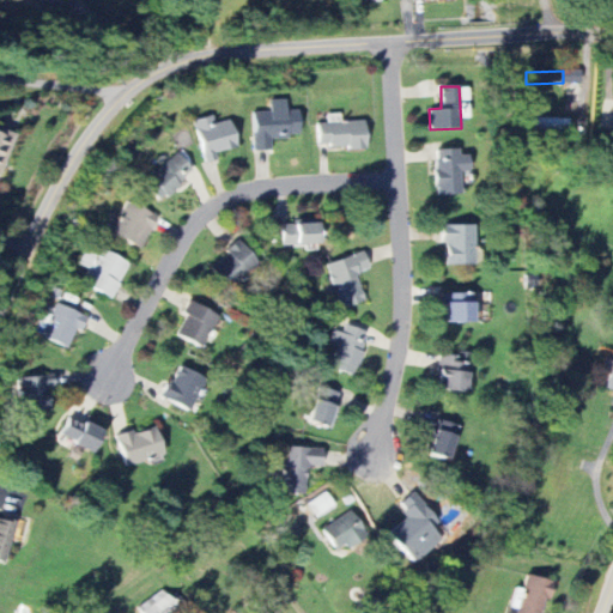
[(253,111),(255,151),(272,150),(271,137),(301,135),(299,110),(287,111),(286,99),(269,99),(271,111),(253,111)]
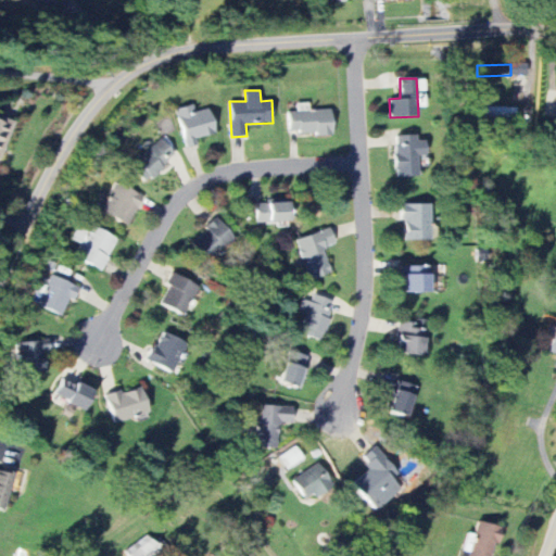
[(196,139),(215,134),(209,109),(197,112),(194,104),(176,109),(186,148),(198,146),(196,139)]
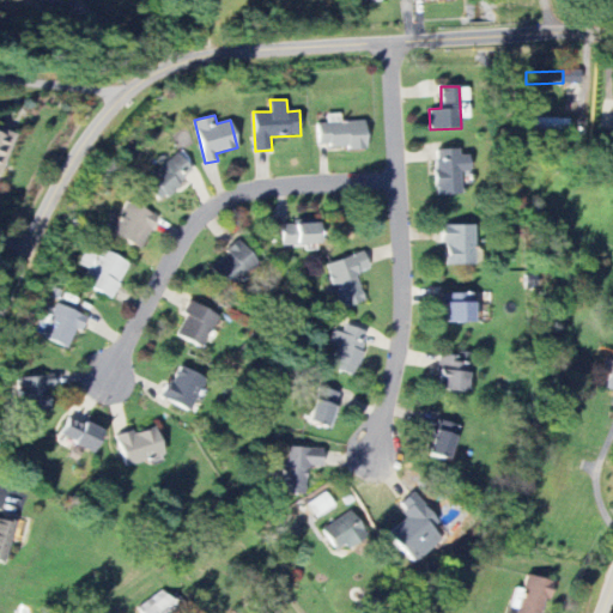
[(526,128),(570,129),(570,117),(527,117),(526,128)]
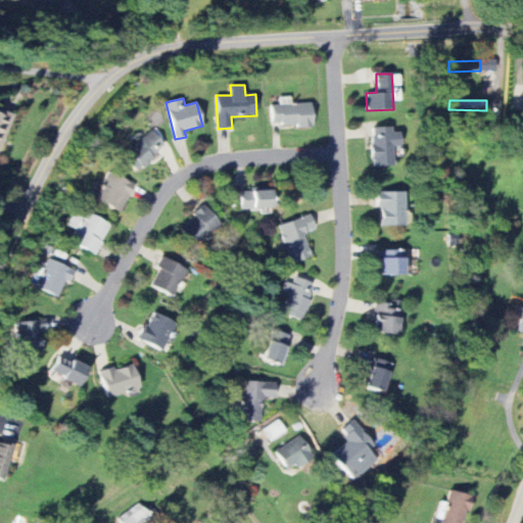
[(272,105),(272,127),(313,125),(312,103),(272,105)]
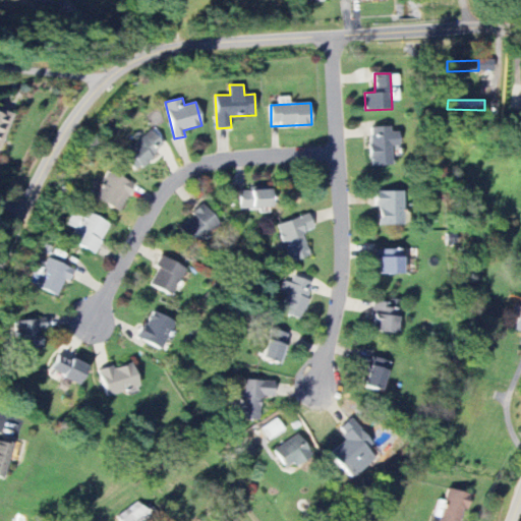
[(0,143),(11,113),(0,108),(0,143)]
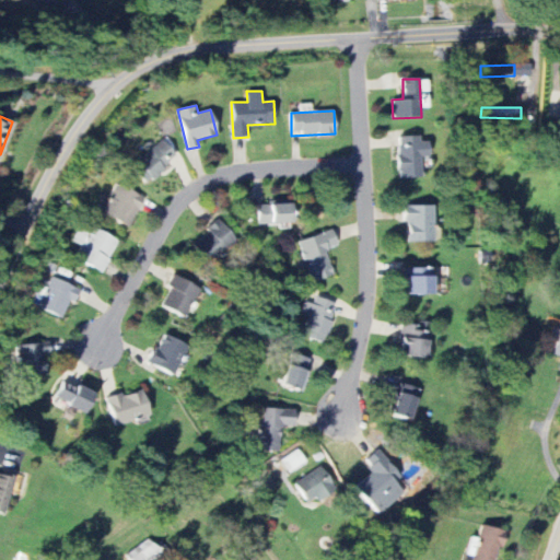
[(397,177),(422,178),(423,158),(429,159),(429,139),(398,138),(397,177)]
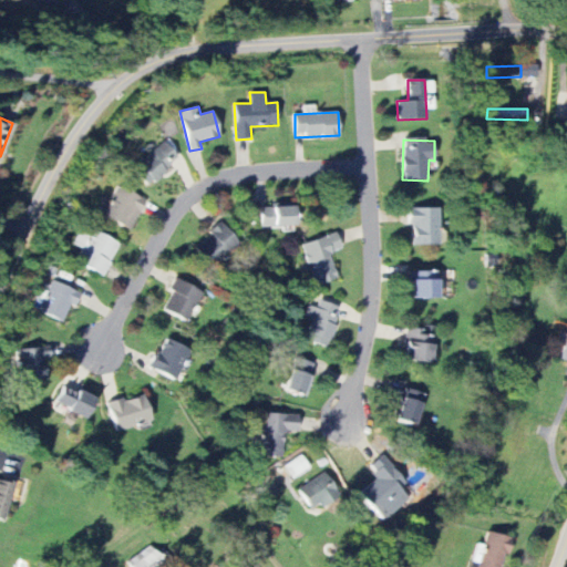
[(179,158),(163,141),(133,169),(148,186),(179,158)]
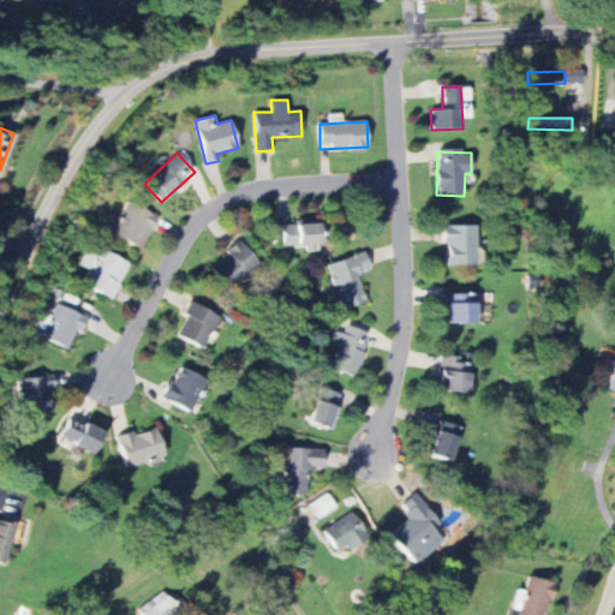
[(144,249),(157,215),(126,202),(112,236),(144,249)]
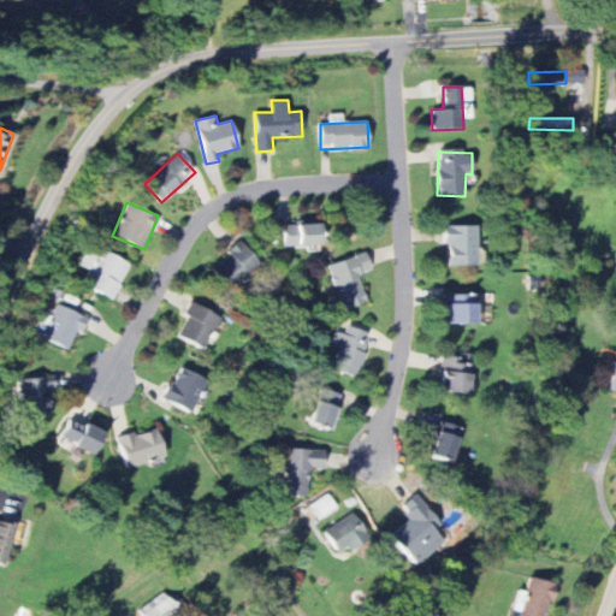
[(320,246),(319,221),(282,223),(283,247),(320,246)]
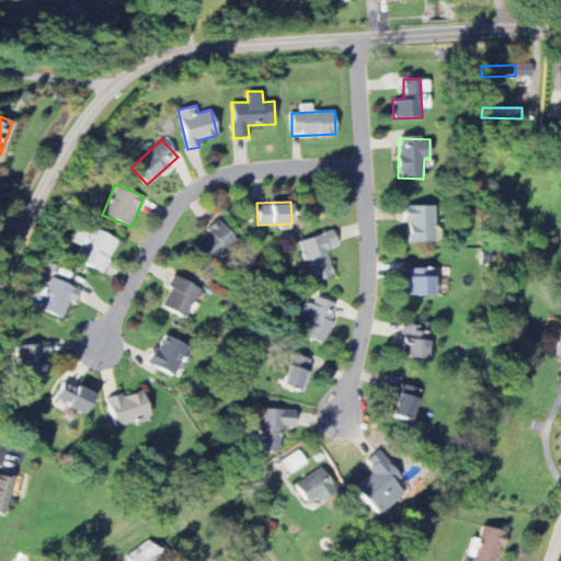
[(434,205),(404,206),(404,222),(409,222),(409,242),(435,242),(434,205)]
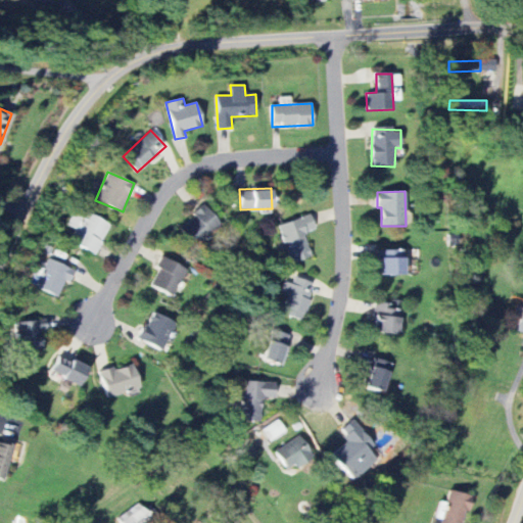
[(221,226),(205,205),(179,226),(193,246),(221,226)]
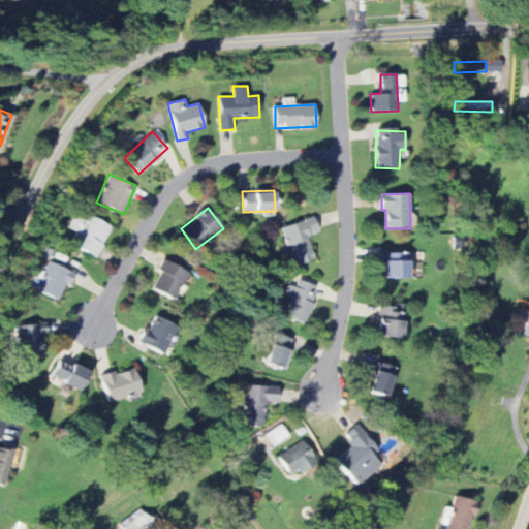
[(96,257),(111,226),(76,211),(68,228),(76,231),(70,245),(96,257)]
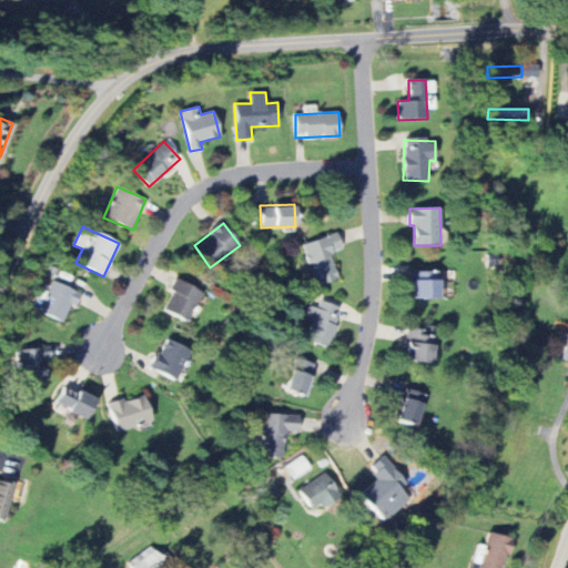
[(303,243),(315,286),(337,280),(330,252),(341,249),(337,234),(303,243)]
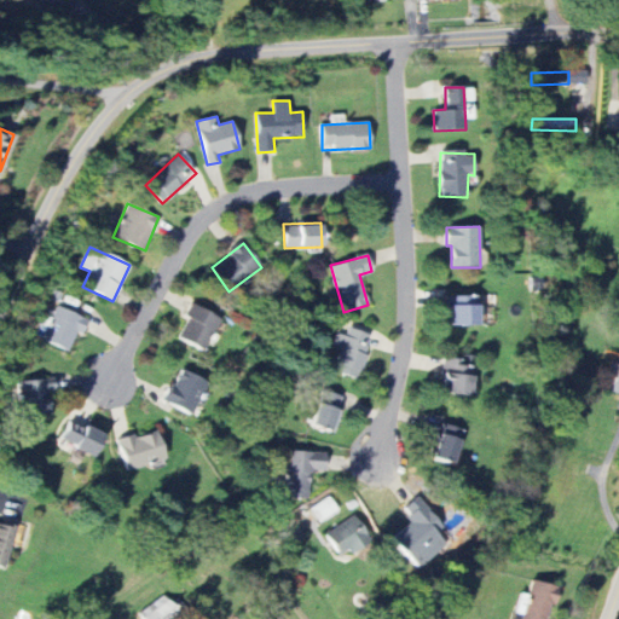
[(447,296),(449,327),(479,325),(478,296),(447,296)]
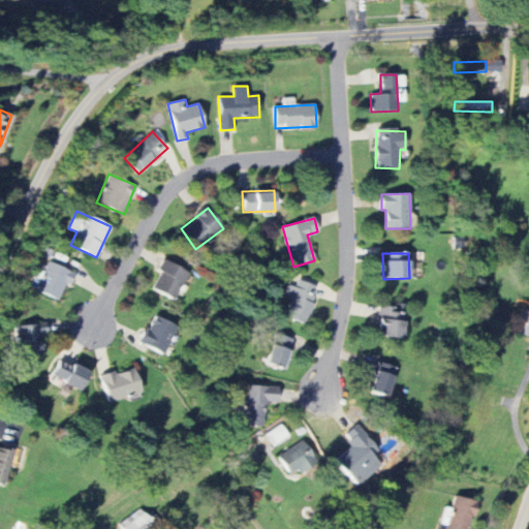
[(176,300),(188,271),(164,260),(152,290),(176,300)]
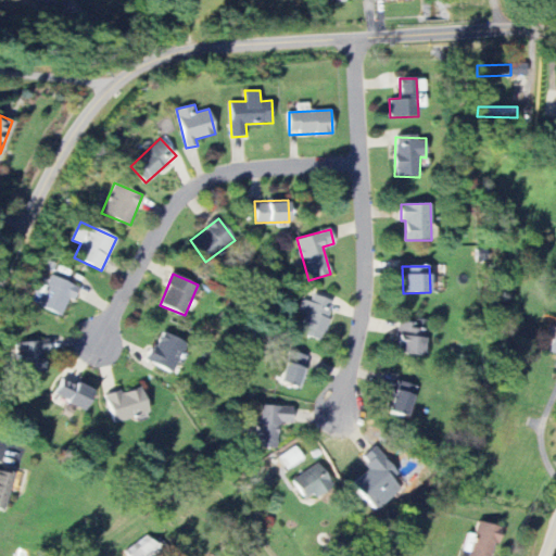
[(39,307),(62,315),(68,299),(74,301),(79,286),(50,276),(39,307)]
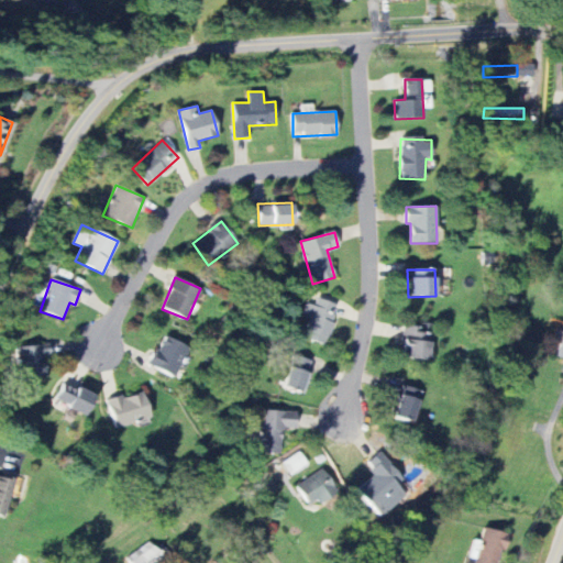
[(338,306),(317,299),(315,306),(306,304),(302,316),(309,318),(304,339),(326,345),(338,306)]
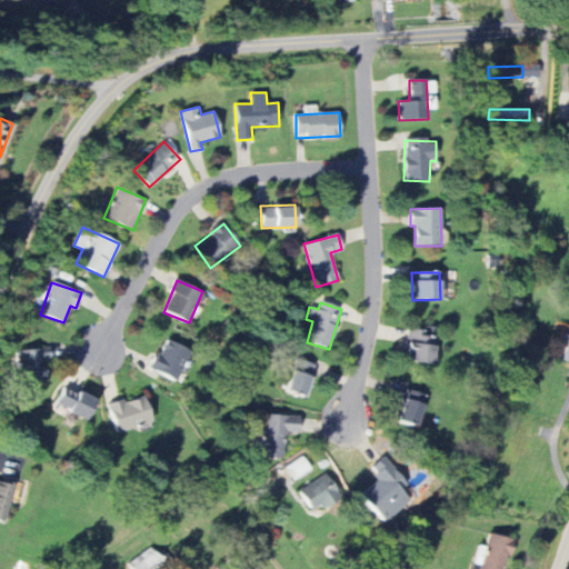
[(406,362),(433,362),(435,331),(407,330),(406,362)]
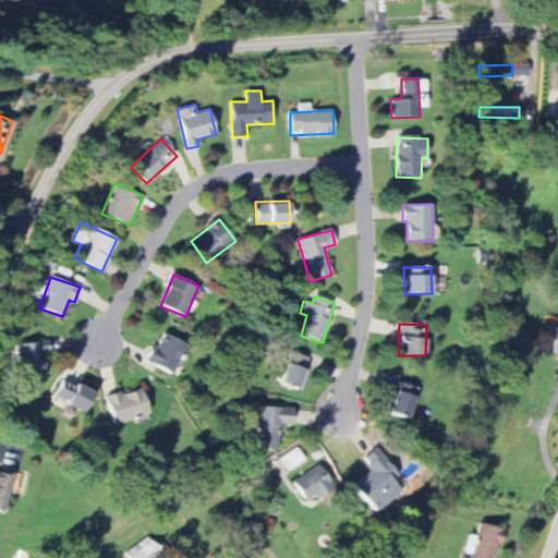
[(555,341),(550,353),(557,355),(557,328),(552,326),(546,338),(555,341)]
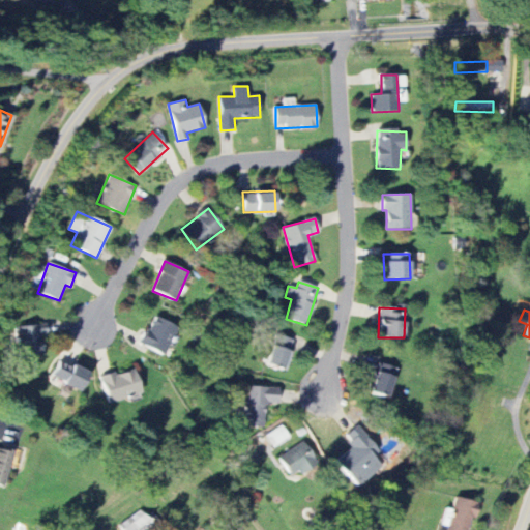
[(177,327),(154,316),(140,344),(163,355),(177,327)]
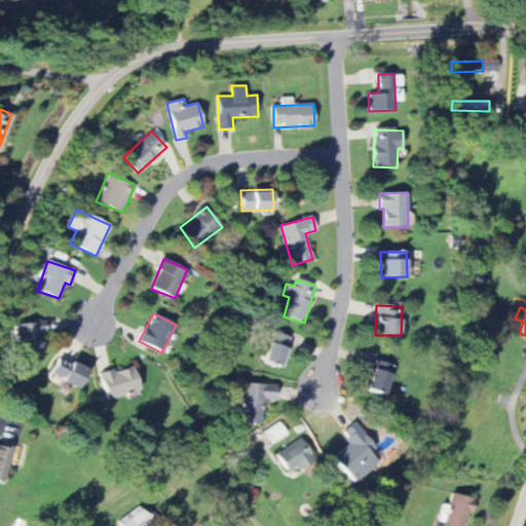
[(45,352),(44,323),(17,324),(20,353),(45,352)]
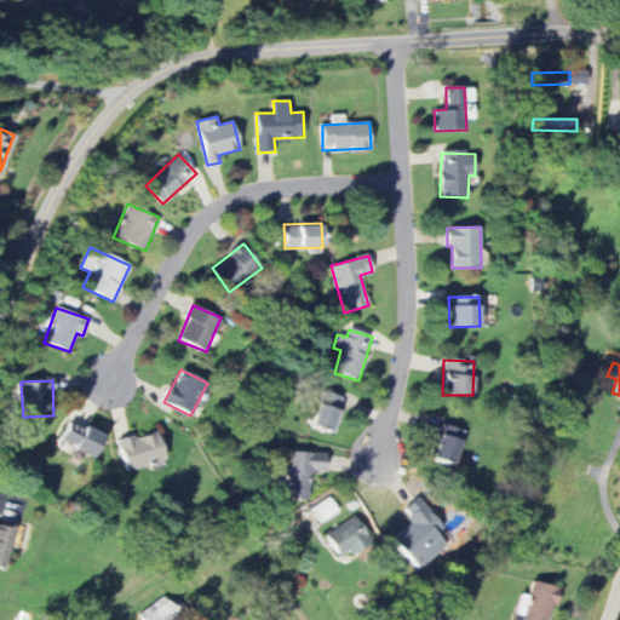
[(332,434),(343,397),(321,391),(311,428),(332,434)]
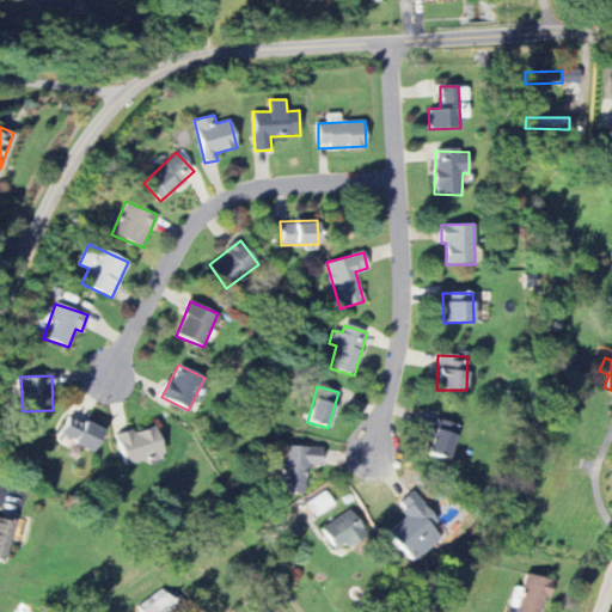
[(59,438),(90,453),(102,432),(69,416),(59,438)]
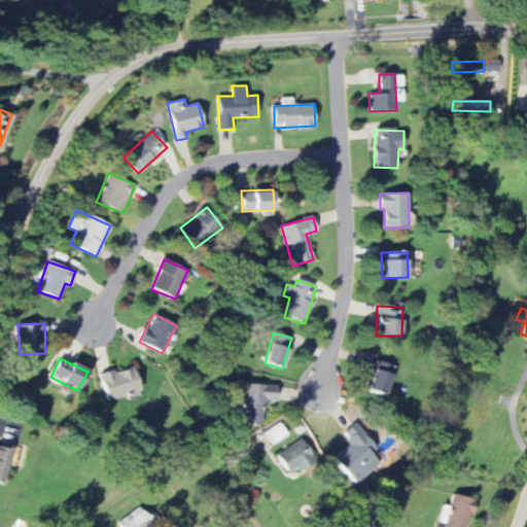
[(385,395),(394,365),(377,360),(369,390),(385,395)]
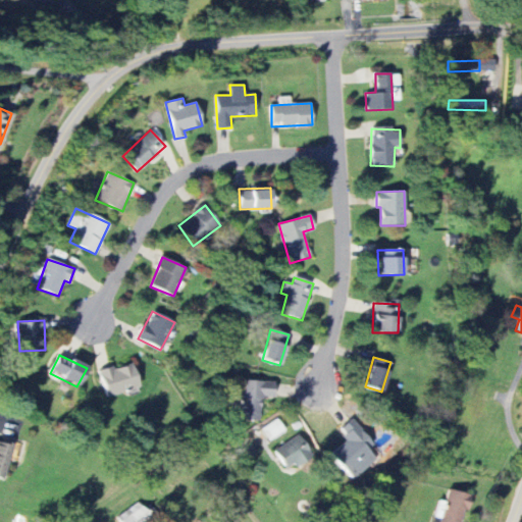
[(106,397),(139,389),(133,364),(114,369),(113,366),(99,370),(106,397)]
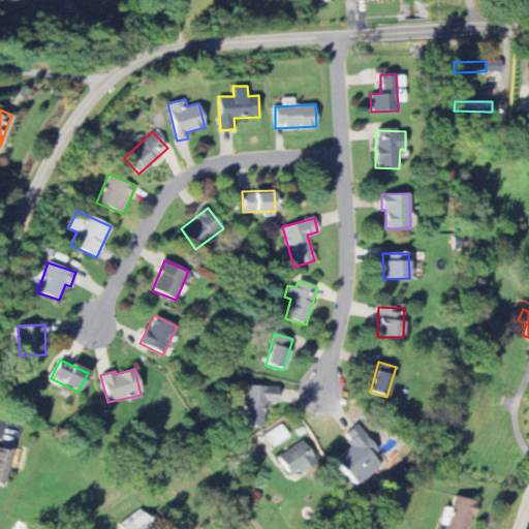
[(263,426),(265,403),(277,403),(278,387),(246,386),(246,396),(235,395),(235,407),(243,407),(242,425),(263,426)]
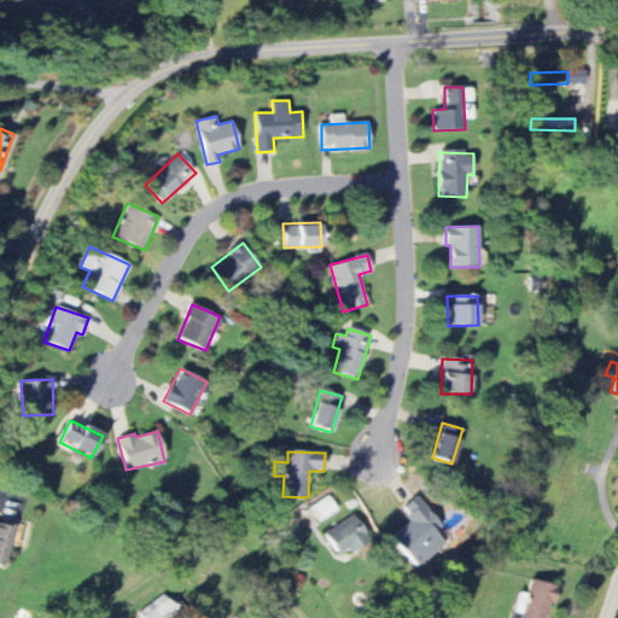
[(309,509),(318,523),(338,509),(328,496),(309,509)]
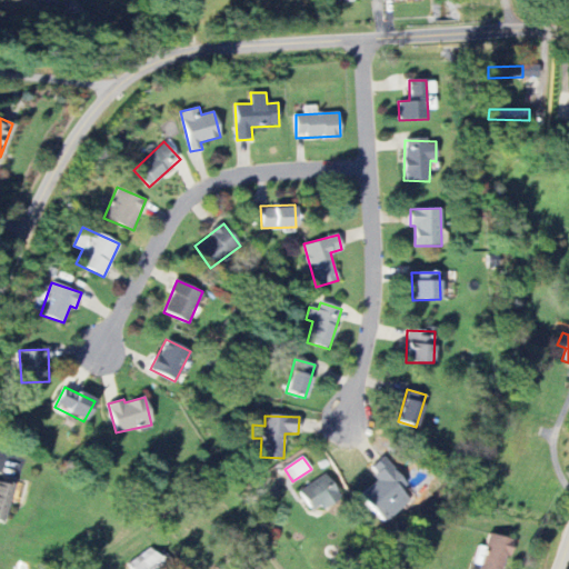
[(383,523),(410,501),(400,489),(407,485),(385,457),(368,470),(377,481),(360,495),(383,523)]
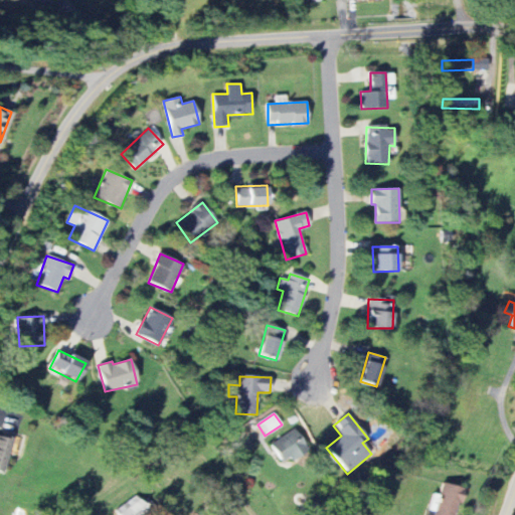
[(270,445),(282,463),(288,459),(291,463),(309,451),(295,428),(270,445)]
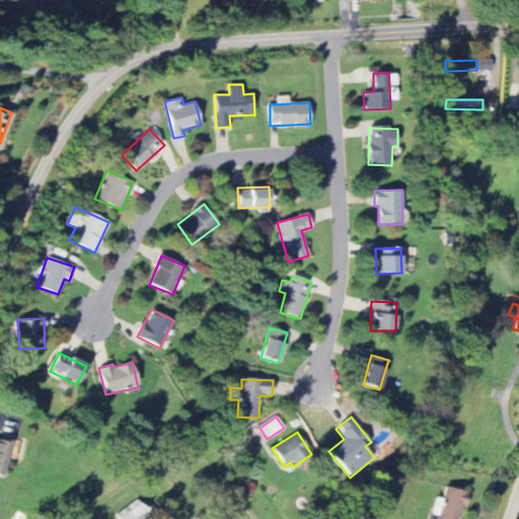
[(0,441),(0,475),(3,476),(13,445),(0,441)]
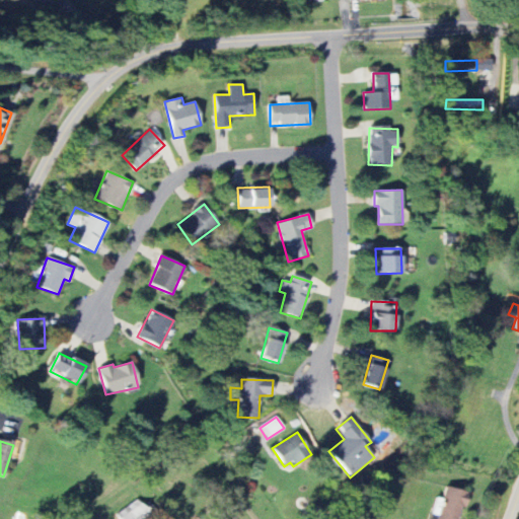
[(456,518),(464,492),(446,487),(442,500),(436,498),(432,514),(439,516),(438,518),(456,518)]
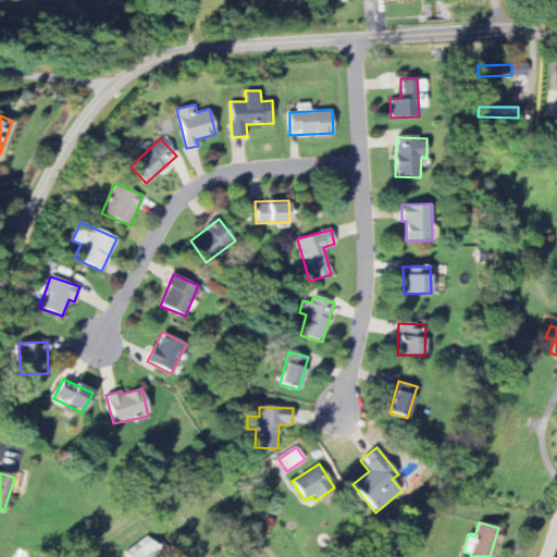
[(125,552),(128,556),(161,556),(163,556),(149,536),(125,552)]
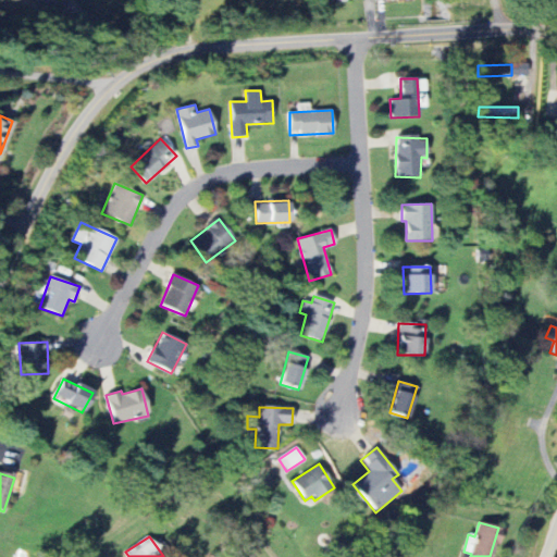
All buildings are outlined.
